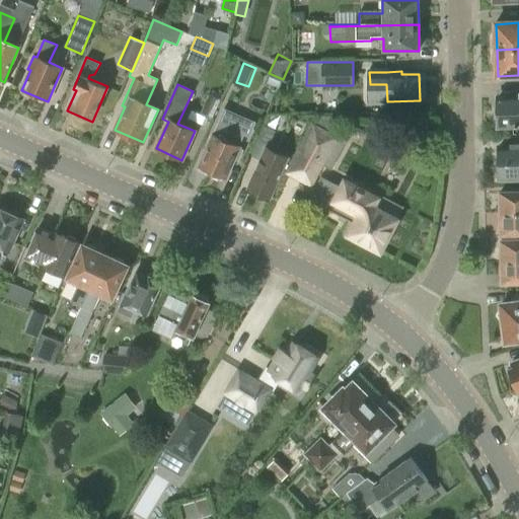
[(209,95),(201,114),(213,119),(221,100),(209,95)]
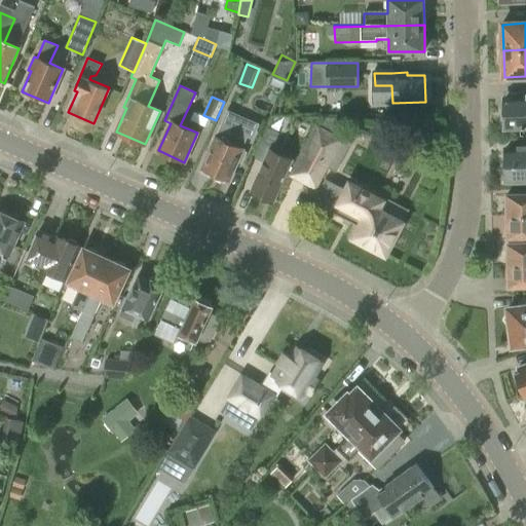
[(525,99),(503,101),(504,128),(525,127),(525,99)]
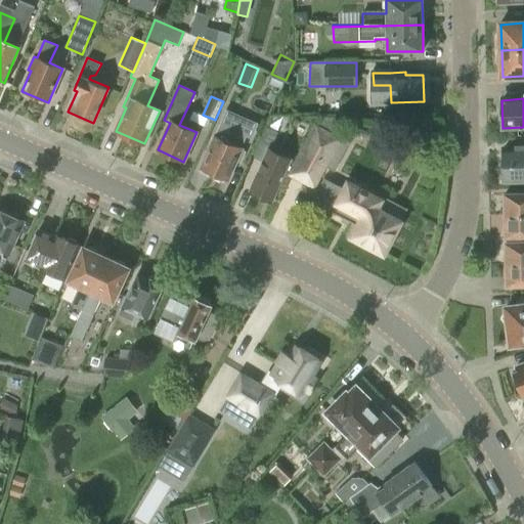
[(323,117),(318,126),(313,124),(288,175),(308,186),(319,165),(334,172),(349,143),(337,136),(347,117),(323,117)]
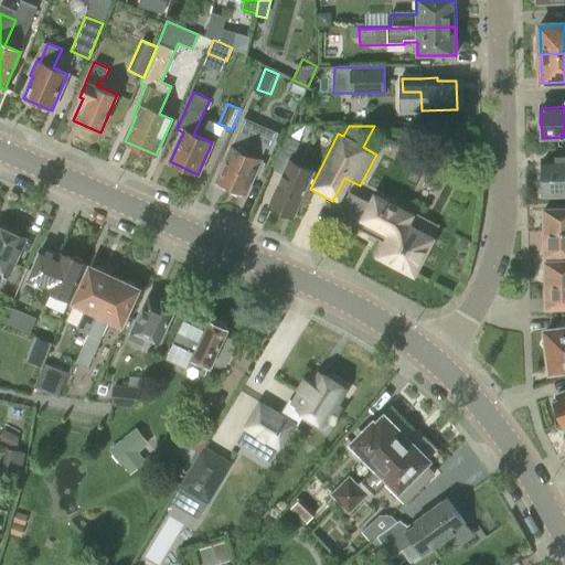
[(252,139),(238,134),(232,147),(231,146),(215,182),(247,196),(264,160),(260,159),(265,149),(251,142),(252,139)]
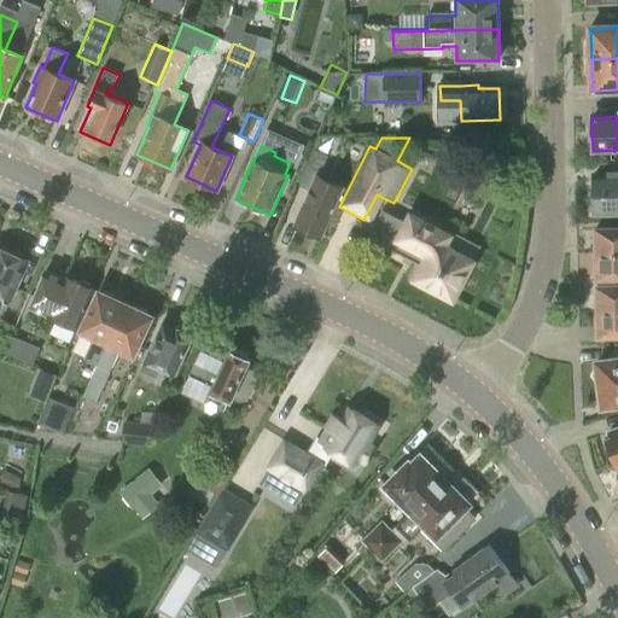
[(310,191),(295,225),(322,237),(344,188),(318,178),(327,156),(314,150),(298,185),(310,191)]
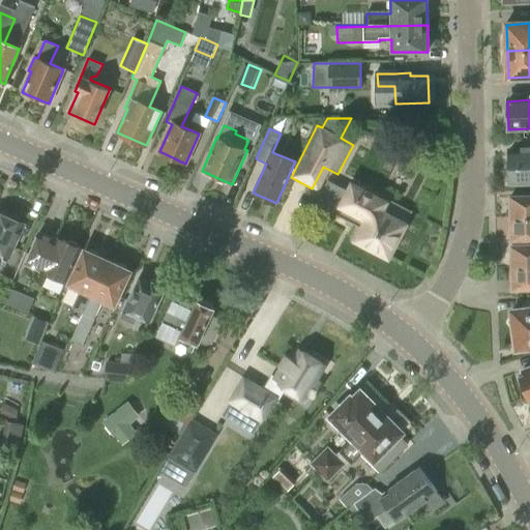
[(522,150),(509,150),(510,184),(529,183),(529,147),(522,148),(522,150)]
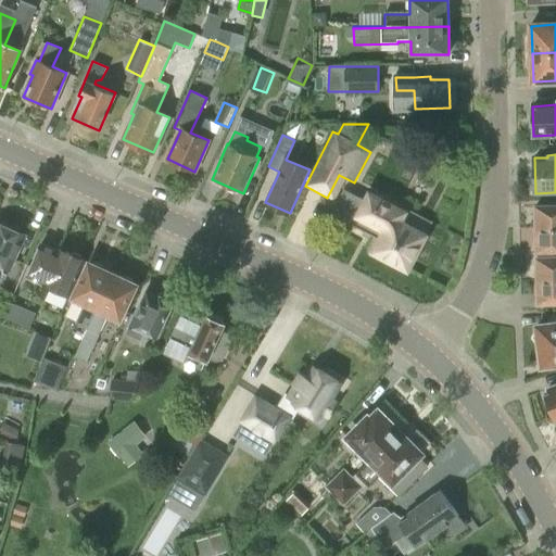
[(361,248),(359,249),(359,250),(359,252),(361,253),(361,254),(362,255),(363,256),(365,257),(366,258),(367,258),(369,258),(371,257),(374,256),(375,255),(375,254),(407,272),(426,235),(401,222),(405,213),(362,190),(356,201),(337,190),(326,211),(345,220),(344,223),(367,235),(361,247),(361,248)]
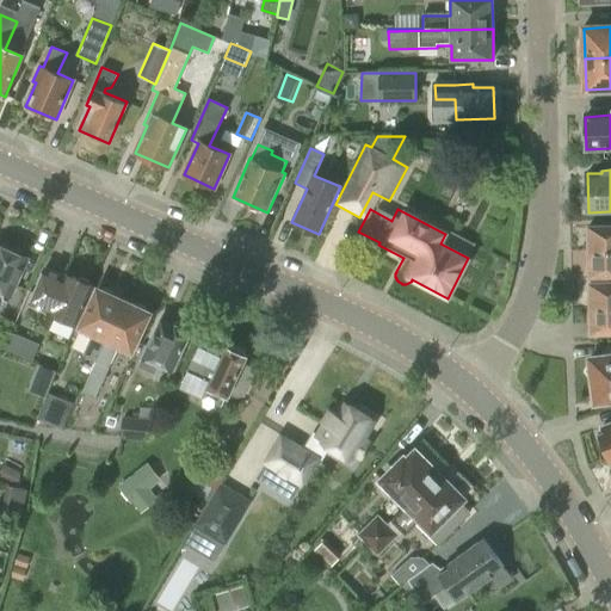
[(610,226),(588,227),(588,252),(610,251),(610,226)]
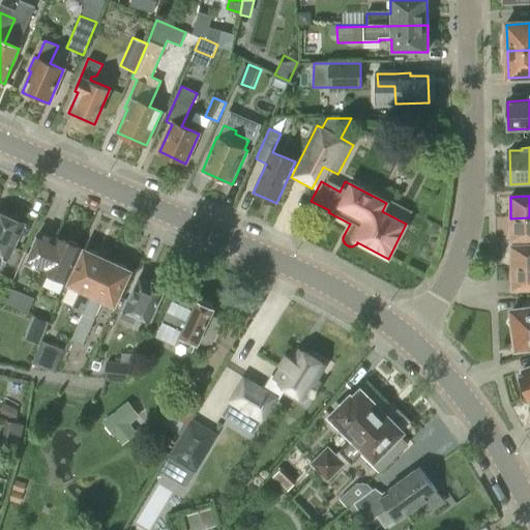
[(0,213),(0,253),(9,257),(24,224),(21,223),(21,218),(12,214),(8,217),(0,213)]
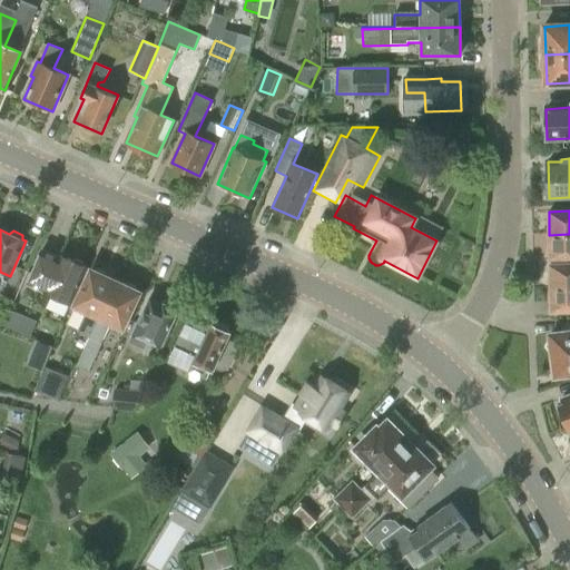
[(569,234),(549,235),(550,257),(569,257),(569,234)]
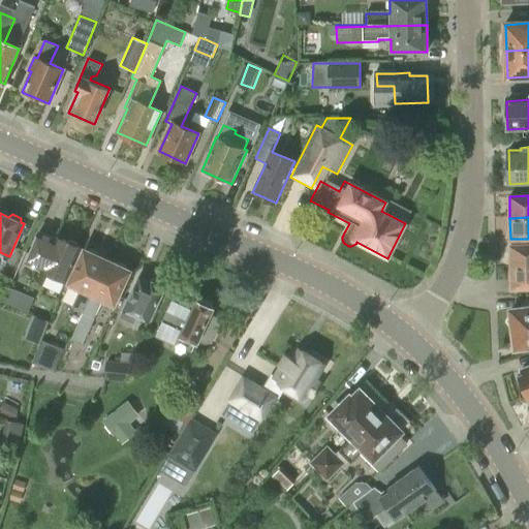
[(39,231),(29,254),(31,255),(26,266),(41,272),(65,282),(80,249),(79,248),(76,244),(69,241),(65,243),(55,239),(39,231)]
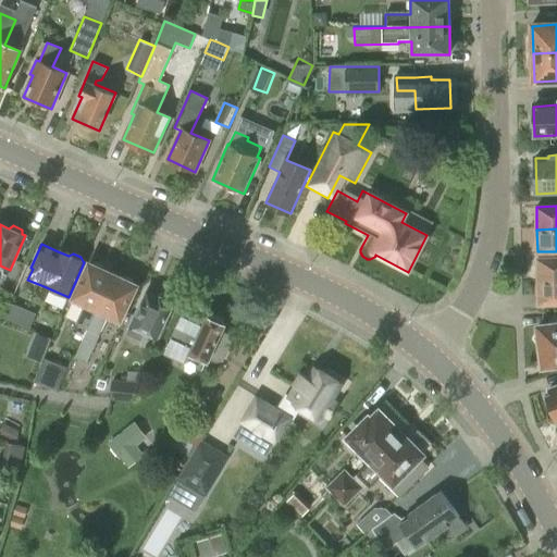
[(556,257),(537,258),(537,281),(556,280),(556,257)]
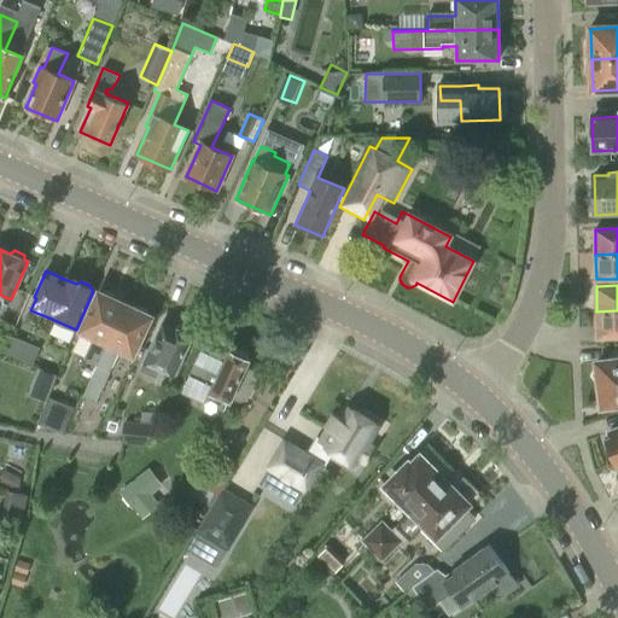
[(82,396),(126,305),(99,292),(81,332),(93,338),(83,360),(95,366),(82,396)]
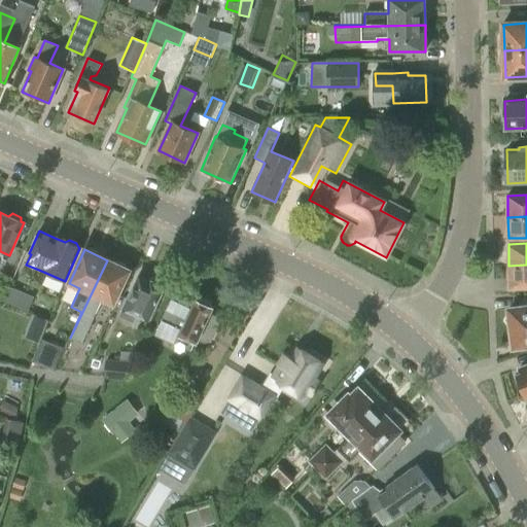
[(107,260),(70,338),(81,344),(103,299),(113,304),(129,271),(107,260)]
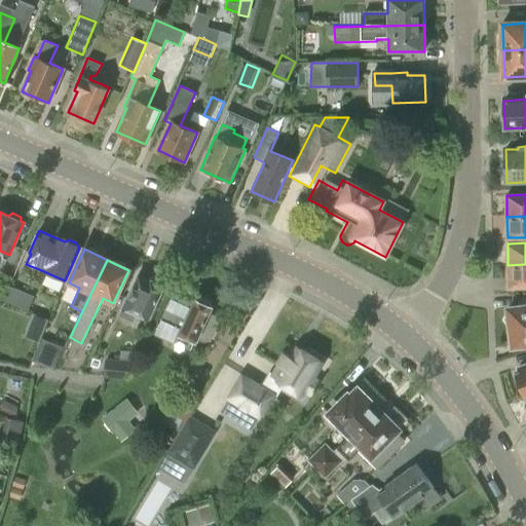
[(525,264),(508,265),(509,287),(525,286),(525,264)]
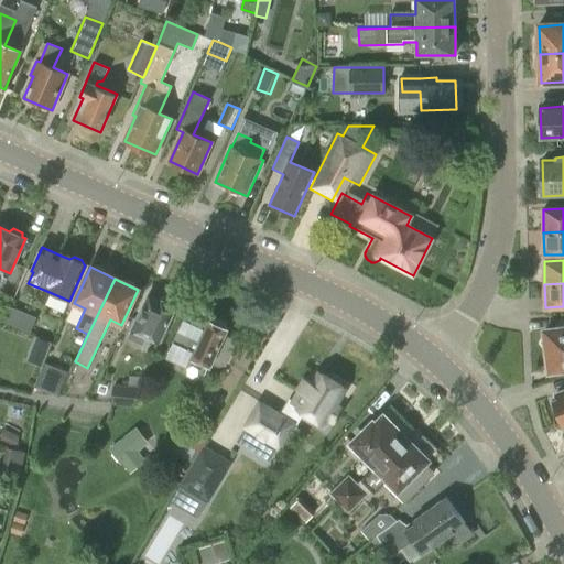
[(173,305),(172,301),(165,297),(160,300),(156,297),(156,299),(148,294),(131,329),(128,339),(142,346),(147,336),(160,343),(176,307),(173,305)]
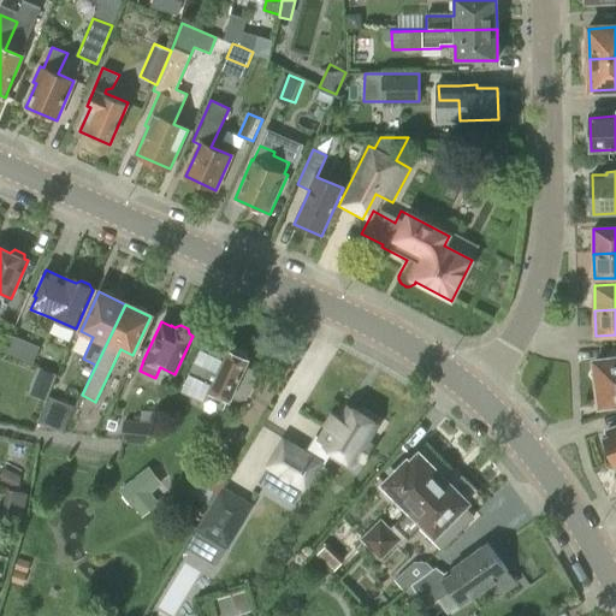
[(6,353),(29,361),(35,347),(12,337),(6,353)]
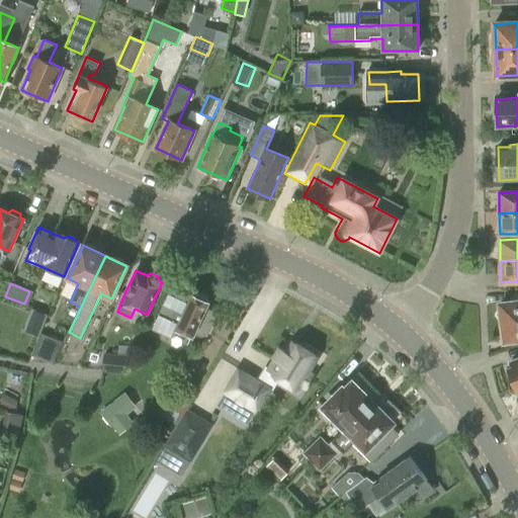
[(197,292),(192,295),(191,296),(173,287),(155,328),(170,335),(173,327),(193,336),(194,334),(200,337),(207,334),(218,313),(206,308),(208,304),(207,296),(197,292)]
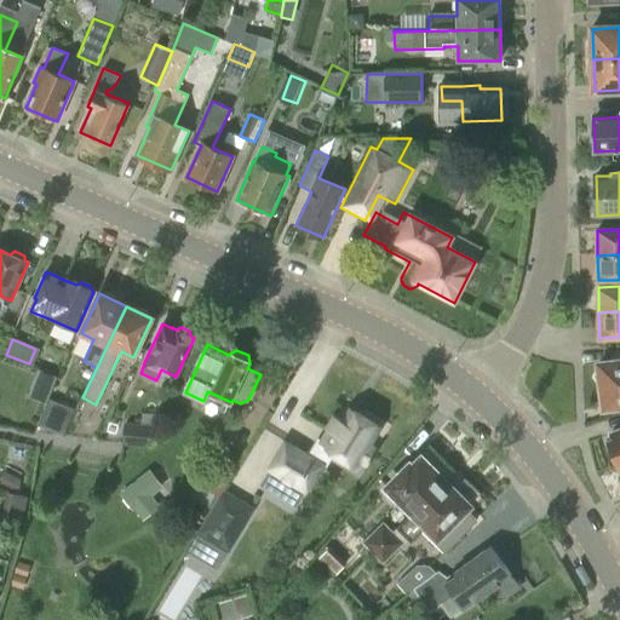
[(619,362),(600,365),(604,408),(619,406),(619,362)]
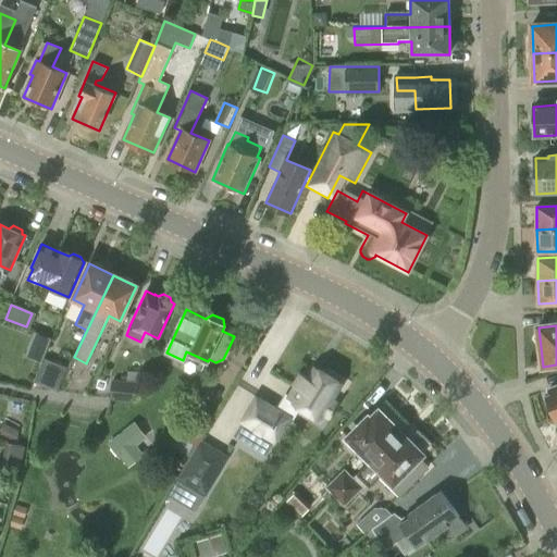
[(34,382),(58,392),(67,367),(45,357),(34,382)]
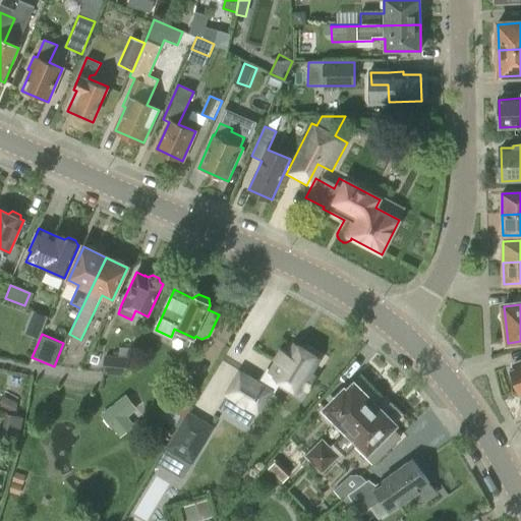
[(321,359),(295,343),(289,354),(283,350),(277,361),(278,361),(272,371),(268,368),(258,385),(239,372),(226,394),(256,413),(270,392),(274,394),(281,382),(293,390),(292,392),(300,396),(304,390),(307,392),(315,380),(309,377),(321,359)]
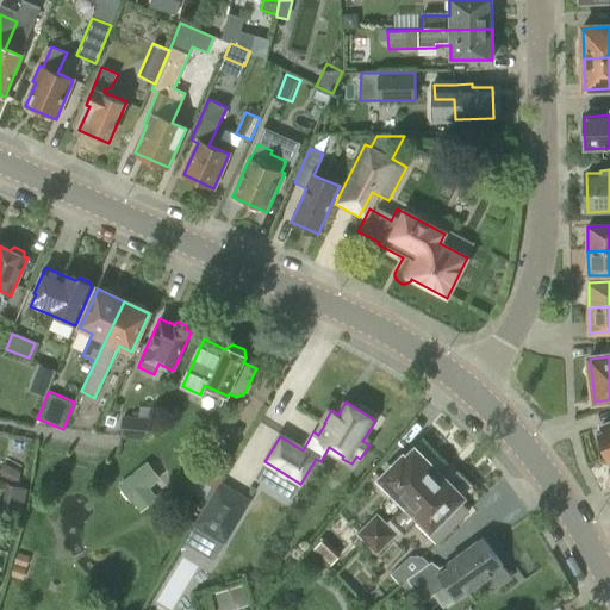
[(124,417),(122,439),(145,440),(155,419),(124,417)]
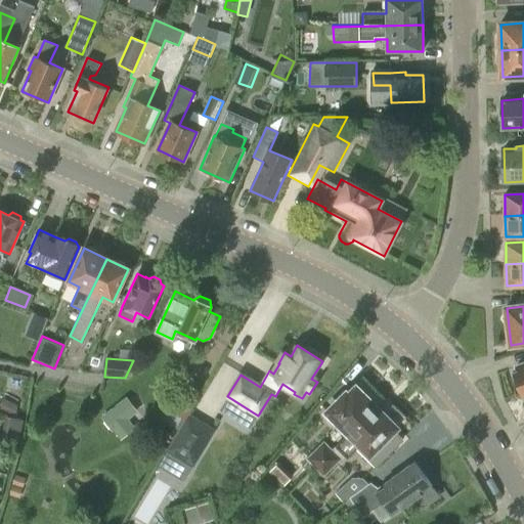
[(514,373),(522,393),(523,392),(523,365),(517,368),(518,372),(514,373)]
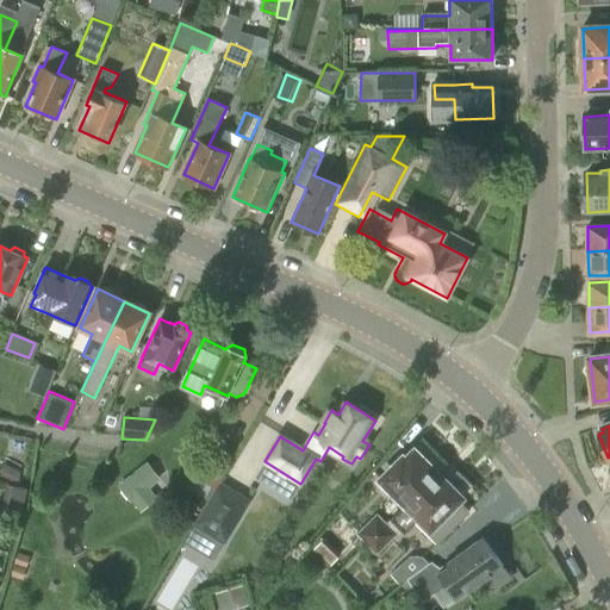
[(235,459),(216,448),(199,478),(218,490),(235,459)]
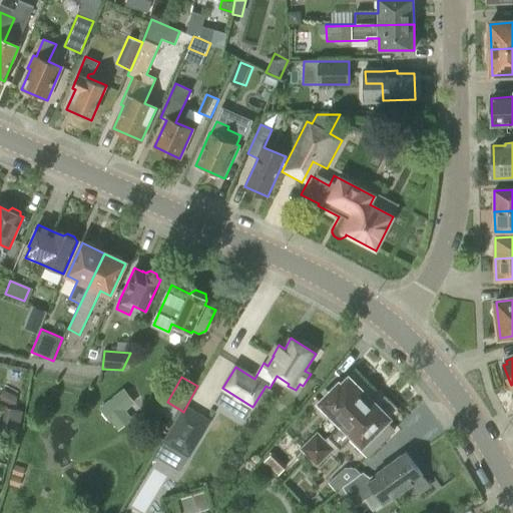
[(321,405),(317,409),(327,419),(331,415),(341,425),(344,427),(370,401),(348,379),(341,387),(339,385),(320,404),(321,405)]
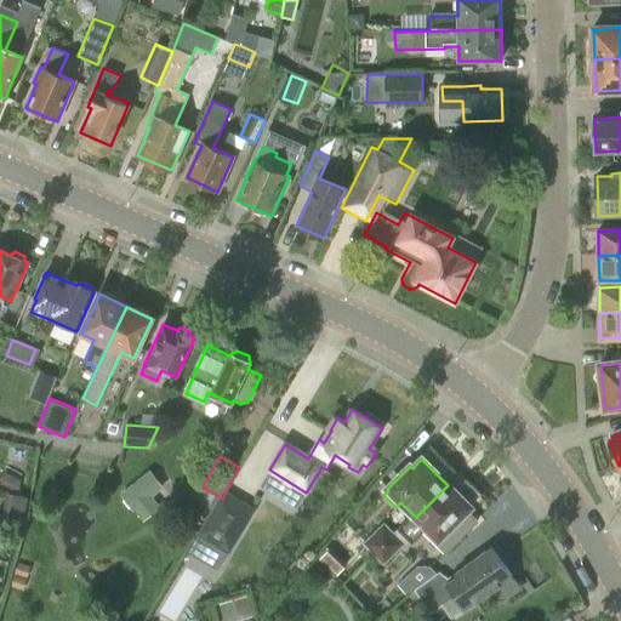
[(165,491),(157,472),(135,480),(143,500),(165,491)]
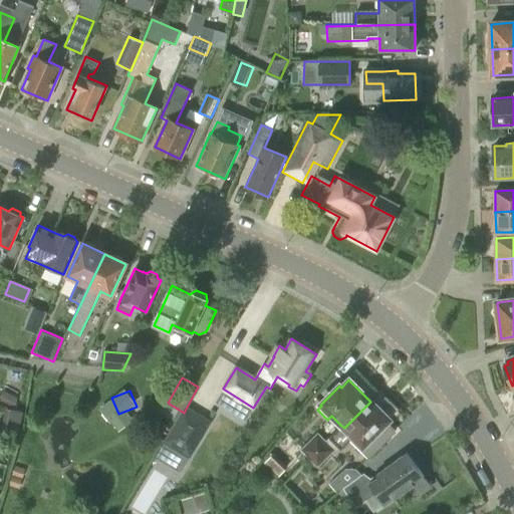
[(341,426),(328,438),(337,448),(340,451),(349,441),(368,460),(397,431),(387,422),(389,420),(370,402),(344,428),(341,426)]
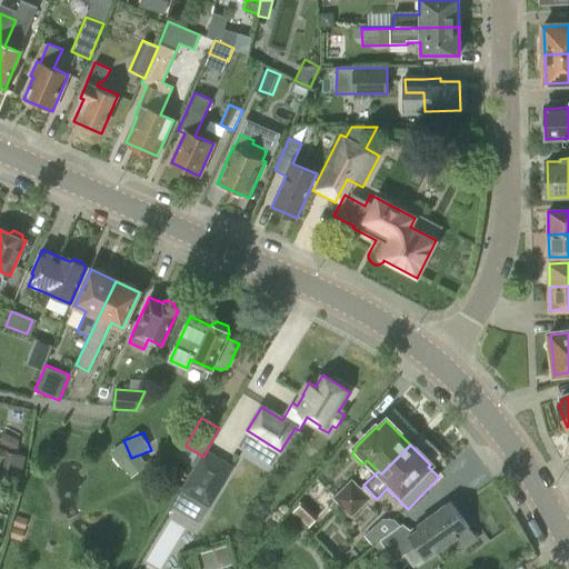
[(220,493),(190,476),(182,489),(212,507),(220,493)]
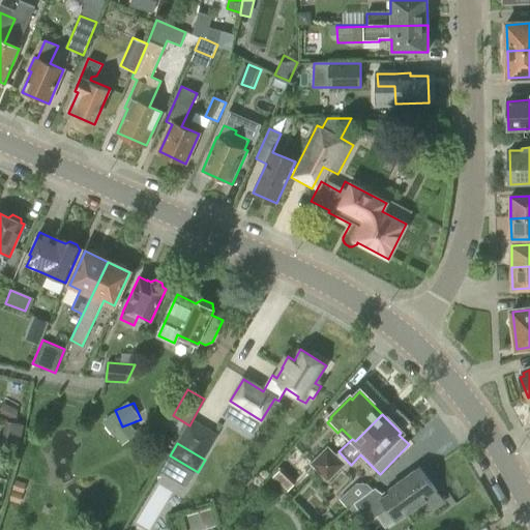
[(308,464),(318,473),(336,454),(327,446),(308,464)]
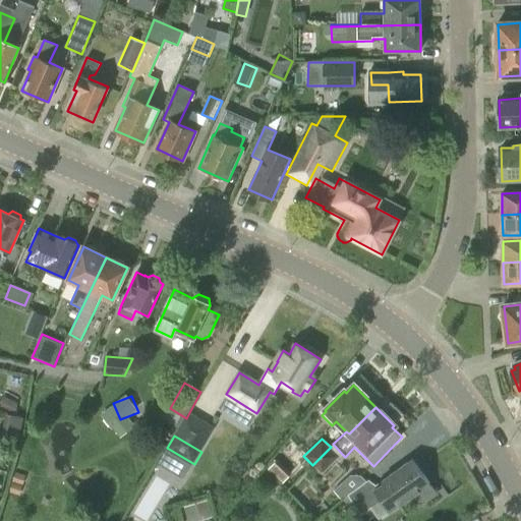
[(331,447),(312,465),(315,467),(322,474),(339,456),(331,447)]
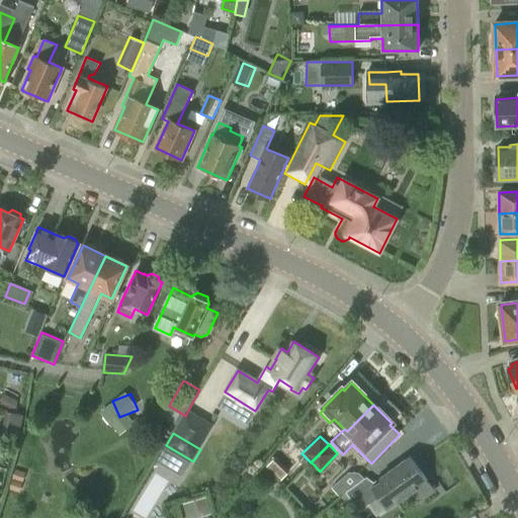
[(374,484),(366,478),(341,495),(354,515),(379,497),(387,510),(412,493),(418,501),(433,491),(410,458),(374,484)]
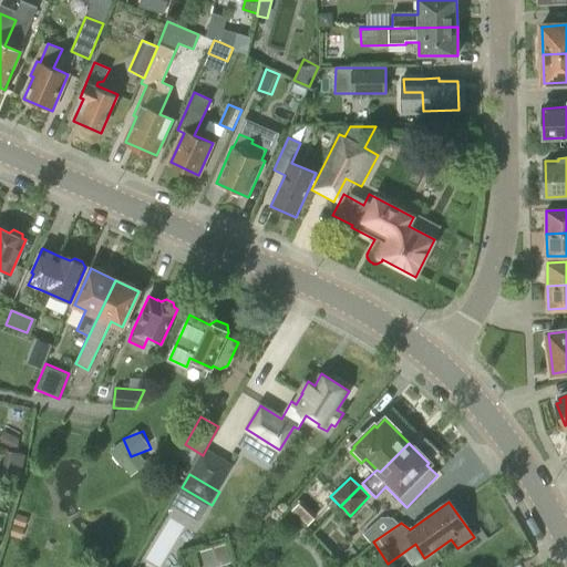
[(225,544),(199,550),(204,566),(216,566),(230,563),(225,544)]
